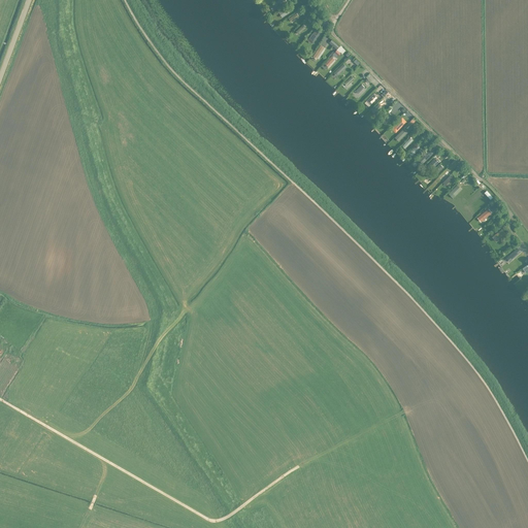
[(284,13),(291,8),(289,4),(282,10),(284,13)]
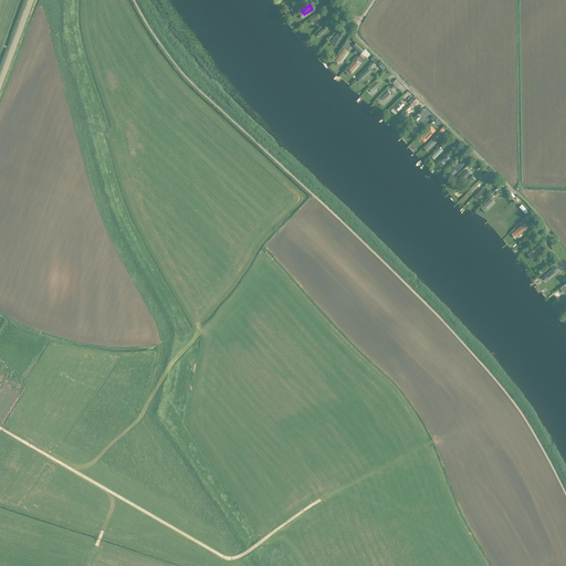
[(310,19),(312,22),(321,16),(317,13),(310,19)]
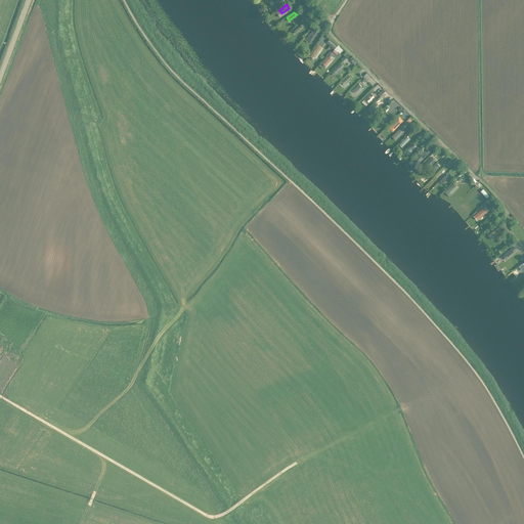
[(296,31),(302,25),(300,23),(293,28),(296,31)]
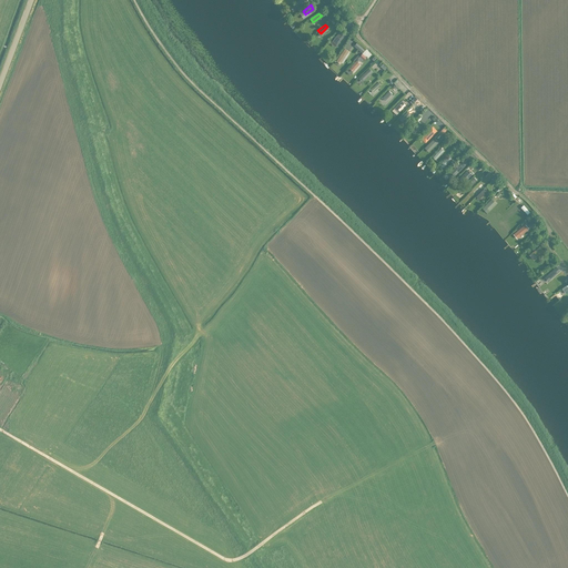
[(336,43),(344,34),(340,30),(332,40),(336,43)]
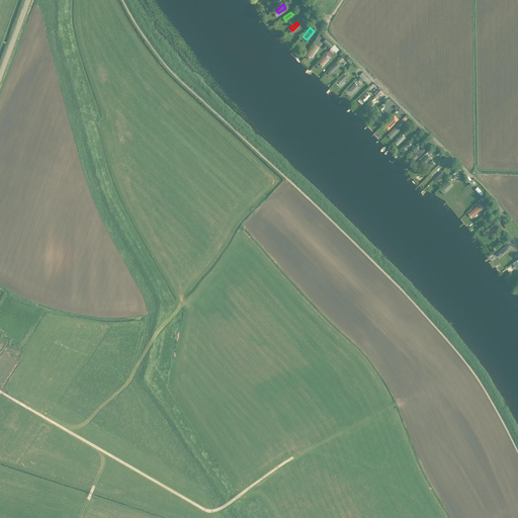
[(309,52),(312,55),(318,46),(315,44),(309,52)]
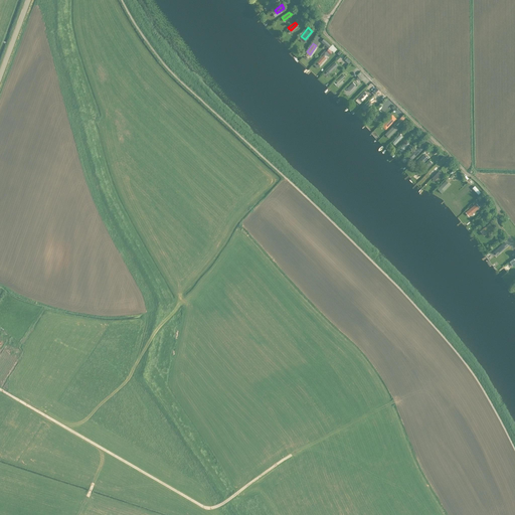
[(330,71),(338,64),(335,61),(327,68),(330,71)]
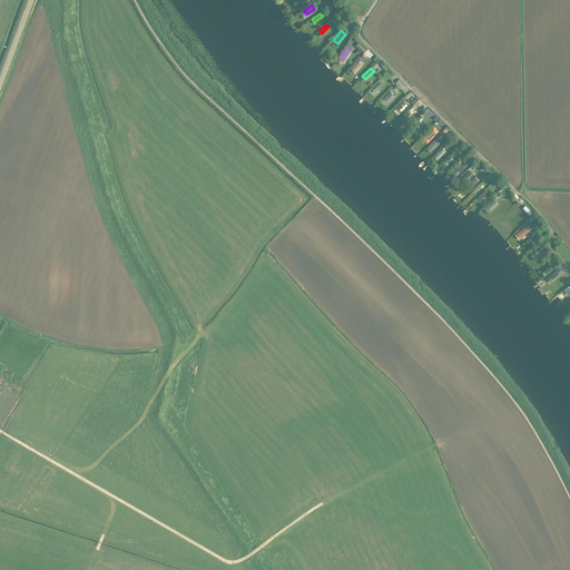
[(395,80),(408,92),(411,89),(399,77),(395,80)]
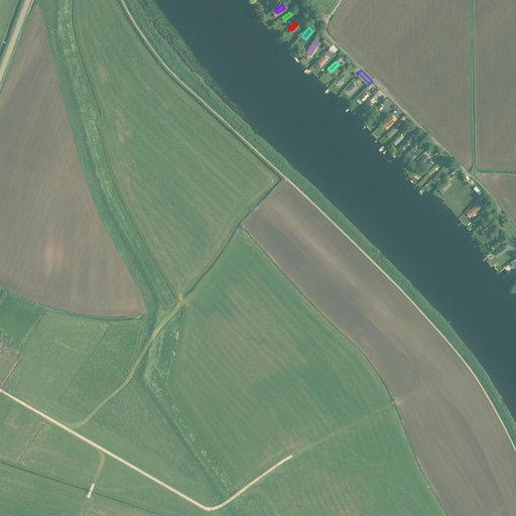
[(344,74),(337,80),(339,83),(346,77),(344,74)]
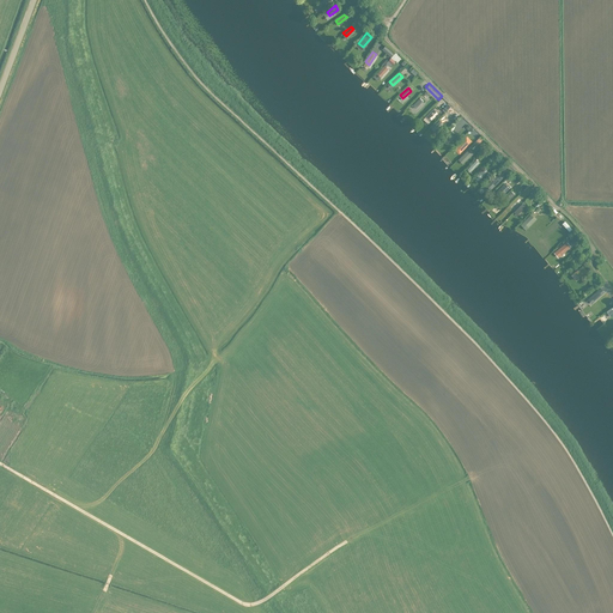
[(423,99),(420,97),(413,104),(416,107),(423,99)]
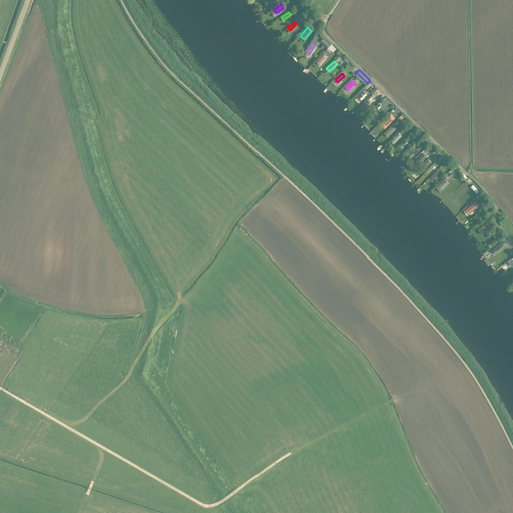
[(363,87),(367,91),(374,85),(370,81),(363,87)]
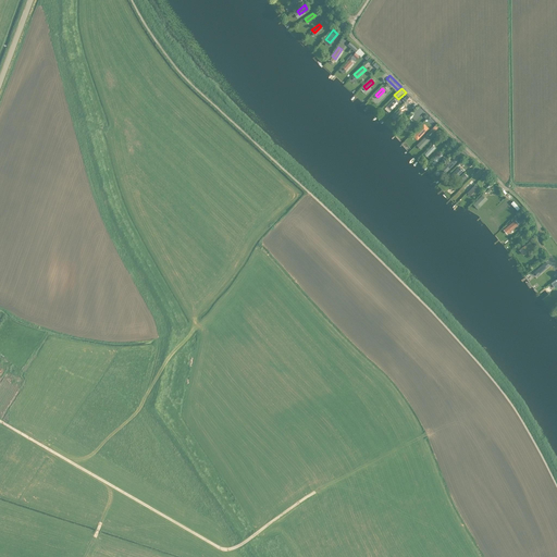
[(394,97),(386,104),(388,108),(396,100),(394,97)]
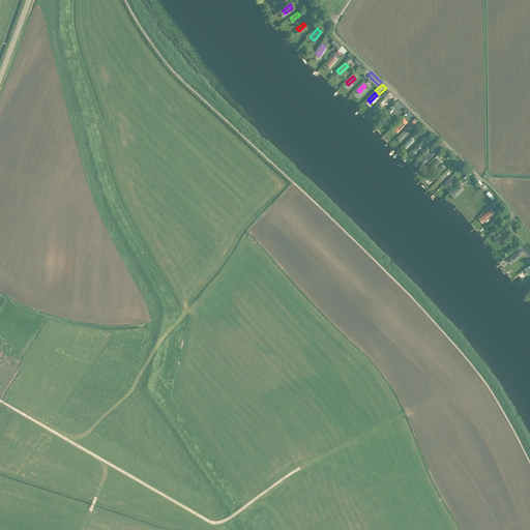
[(380,102),(373,110),(376,113),(383,106),(380,102)]
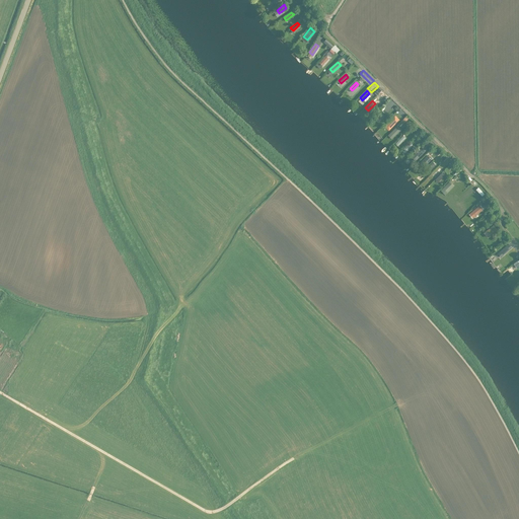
[(381,108),(376,115),(374,116),(377,119),(384,112),(381,108)]
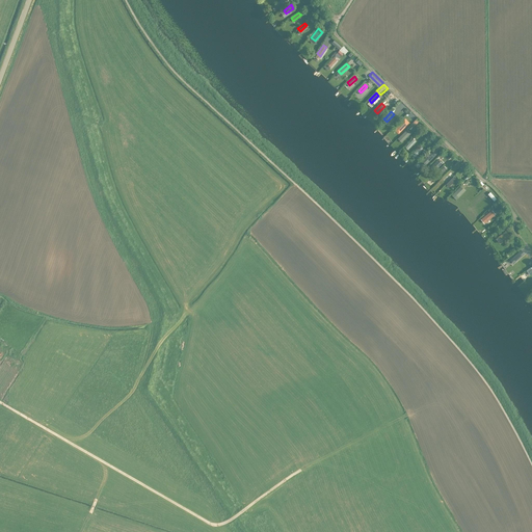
[(395,128),(398,132),(408,122),(404,117),(395,128)]
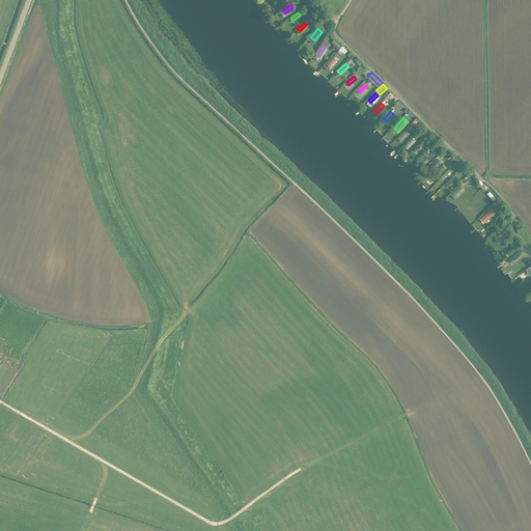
[(406,129),(401,133),(399,135),(401,138),(409,132),(406,129)]
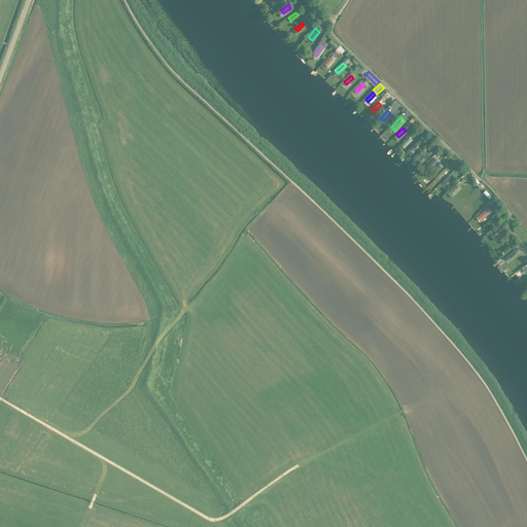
[(409,137),(403,142),(402,143),(405,146),(411,139),(409,137)]
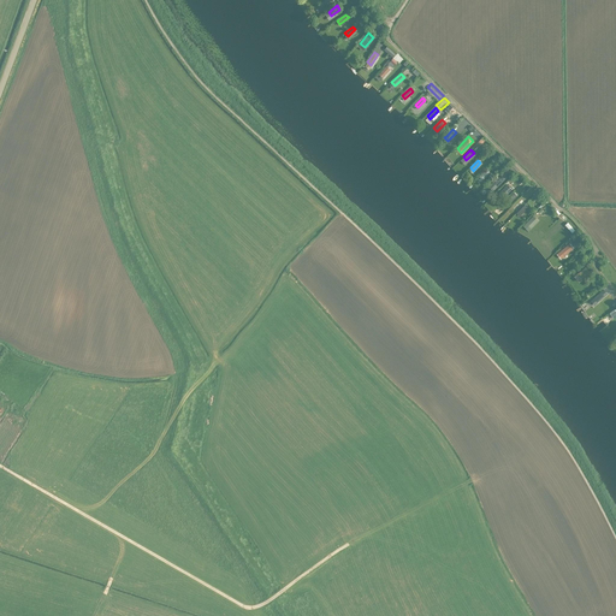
[(487,167),(480,175),(479,176),(481,178),(490,171),(487,167)]
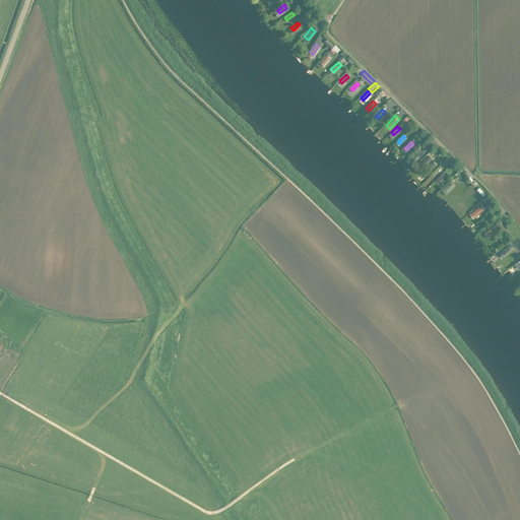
[(415,158),(425,148),(421,145),(411,155),(415,158)]
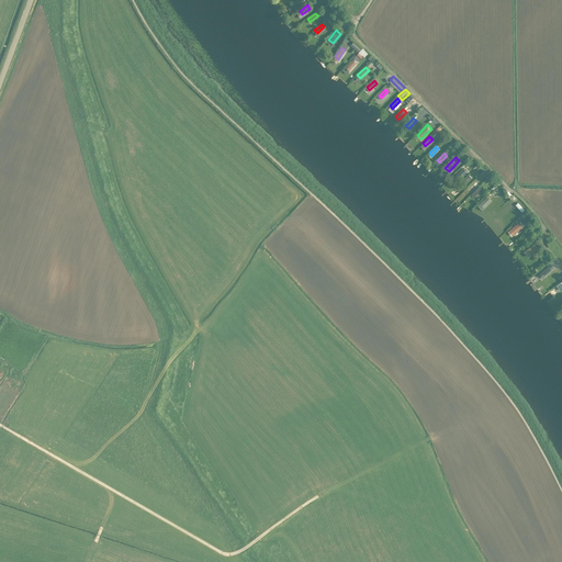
[(462,176),(467,171),(462,167),(453,177),(456,180),(461,176),(462,176)]
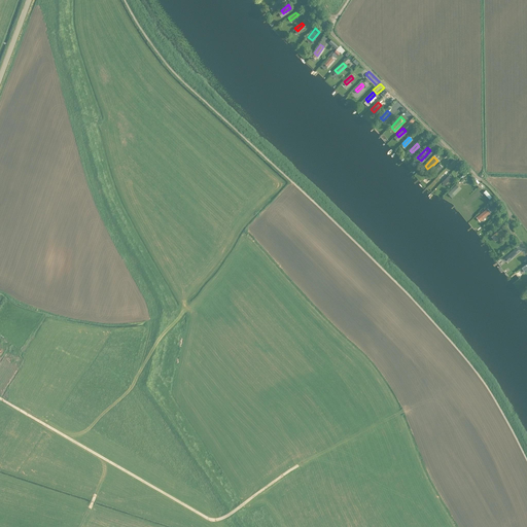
[(440,163),(434,169),(432,171),(434,173),(443,166),(440,163)]
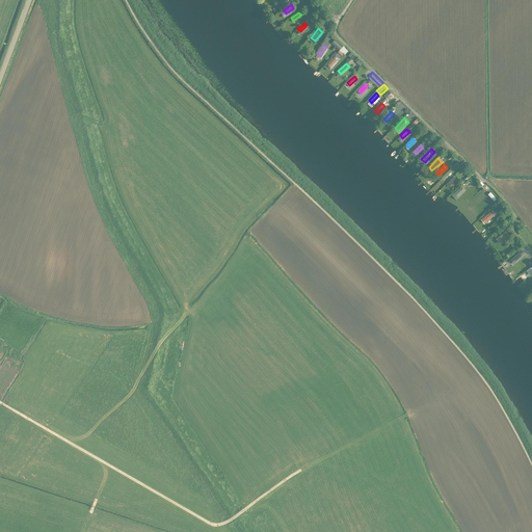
[(449,174),(443,179),(442,180),(445,183),(451,177),(449,174)]
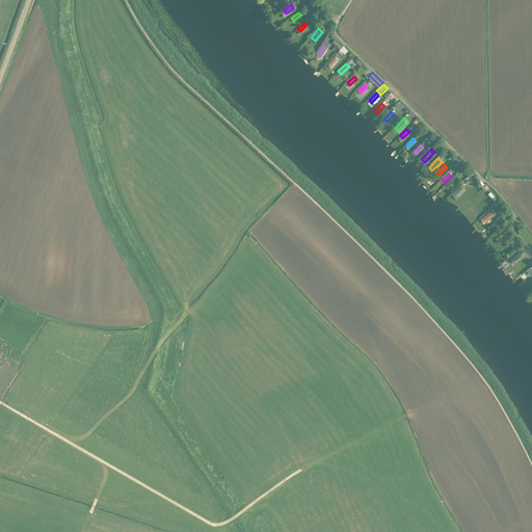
[(453,176),(449,181),(446,183),(449,185),(455,179),(453,176)]
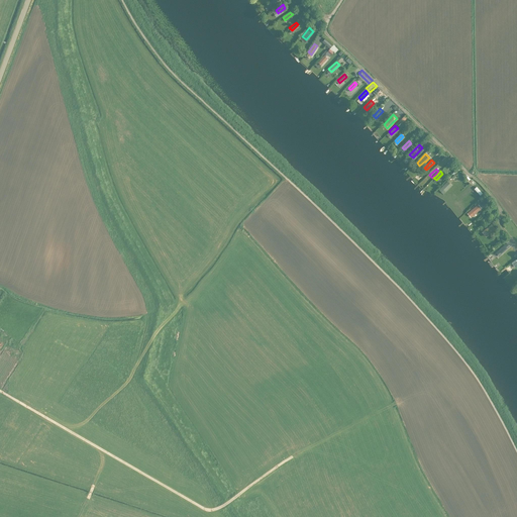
[(447,180),(441,186),(441,187),(444,190),(450,183),(447,180)]
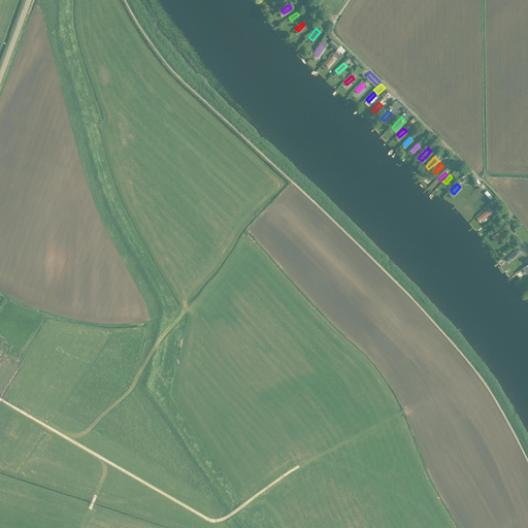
[(493,196),(487,190),(484,192),(490,198),(493,196)]
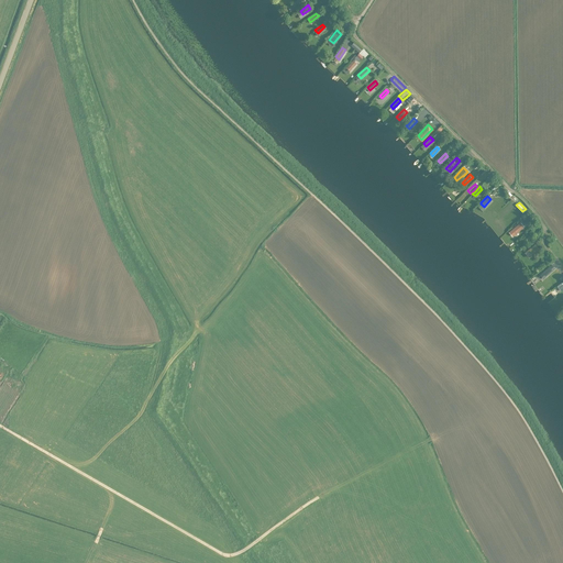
[(520,221),(509,230),(508,231),(511,235),(523,225),(520,221)]
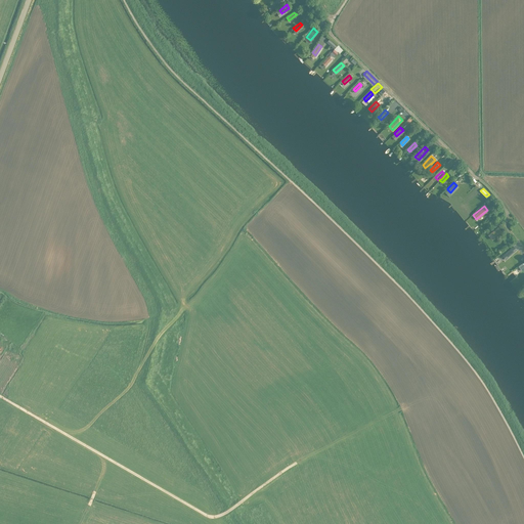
[(499,226),(491,233),(490,234),(494,239),(505,231),(499,226)]
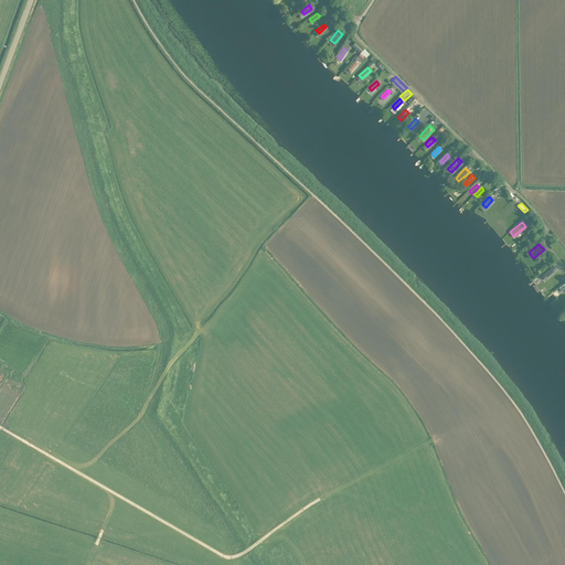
[(553,266),(546,272),(545,272),(547,275),(555,268),(553,266)]
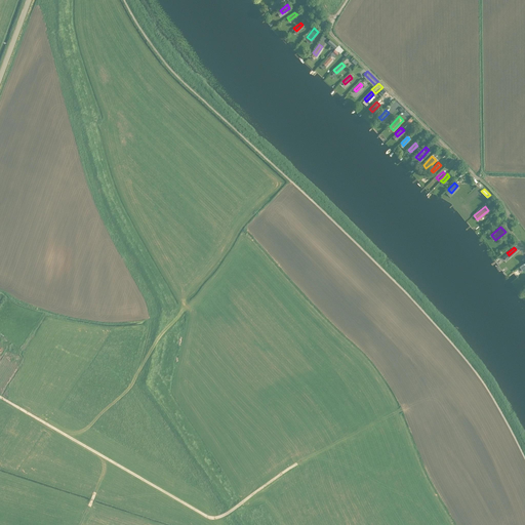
[(23,386),(17,399),(19,400),(22,396),(25,397),(29,388),(23,386)]
